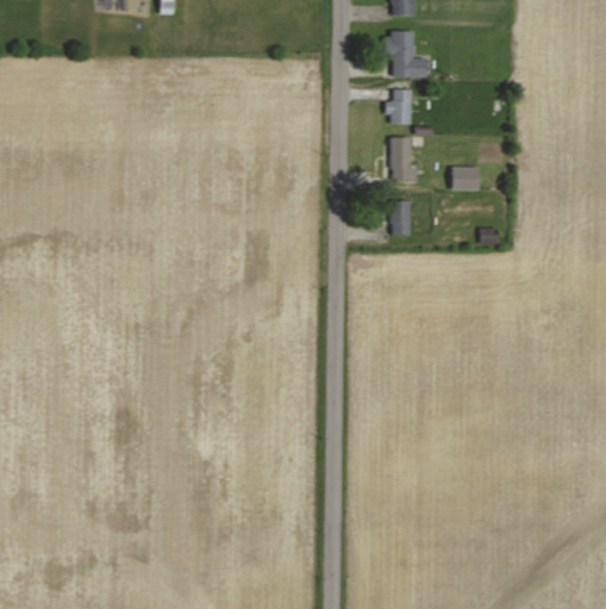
[(175,14),(174,0),(160,0),(161,14),(175,14)]
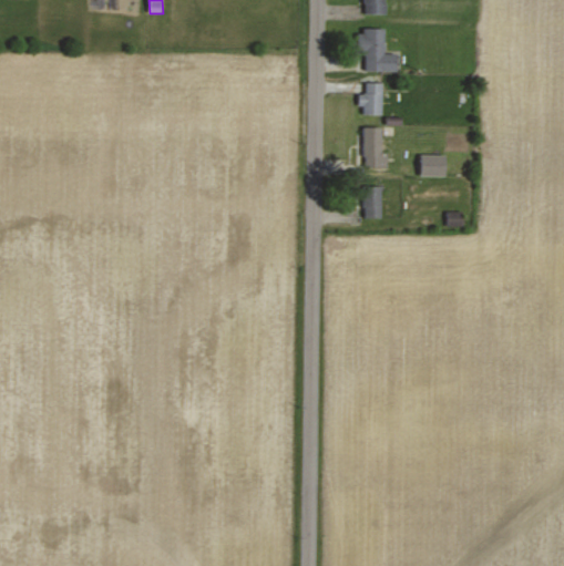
[(387,14),(386,0),(365,0),(365,14),(387,14)]
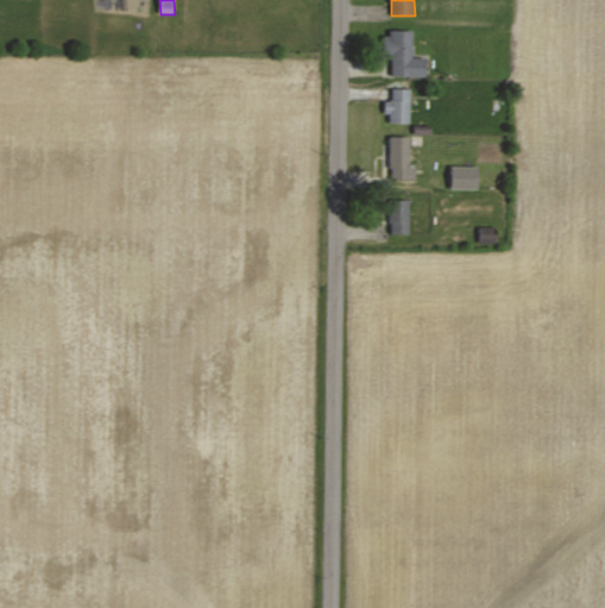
[(414,57),(415,32),(389,32),(388,76),(427,77),(427,58),(414,57)]
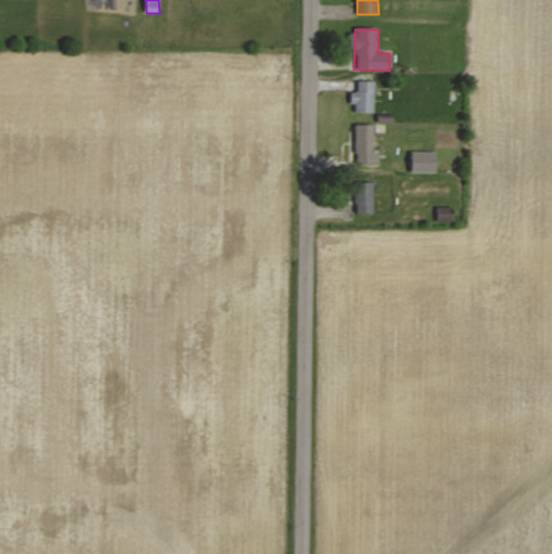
[(358,92),(354,92),(352,112),(374,113),(375,81),(359,81),(358,92)]
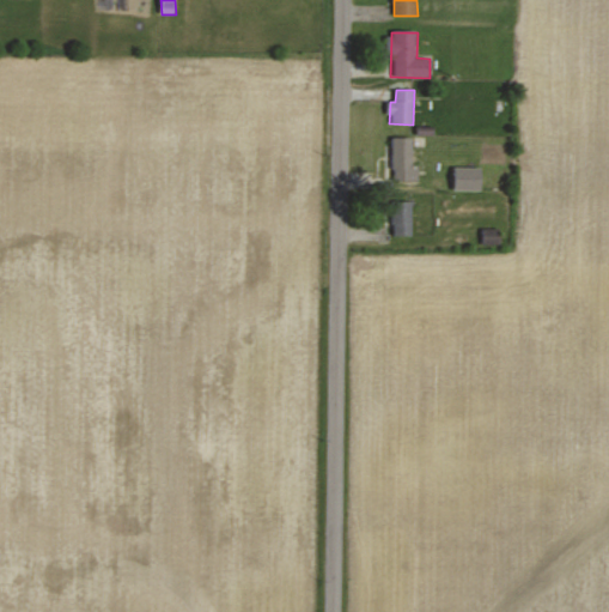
[(413,138),(394,138),(393,181),(418,181),(418,164),(413,164),(413,138)]
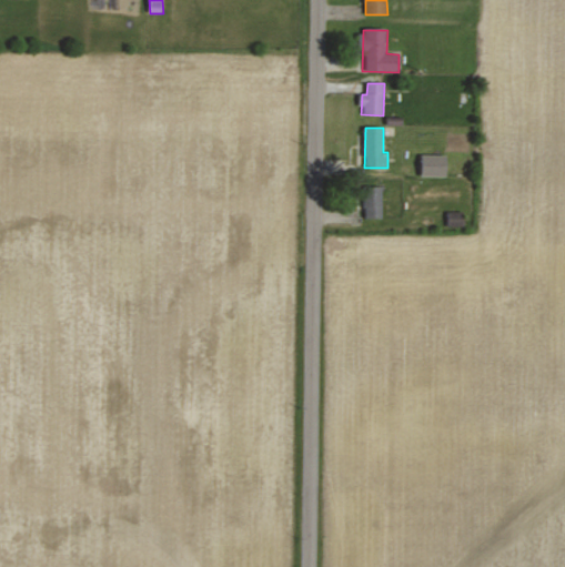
[(445,178),(446,155),(421,155),(421,176),(445,178)]
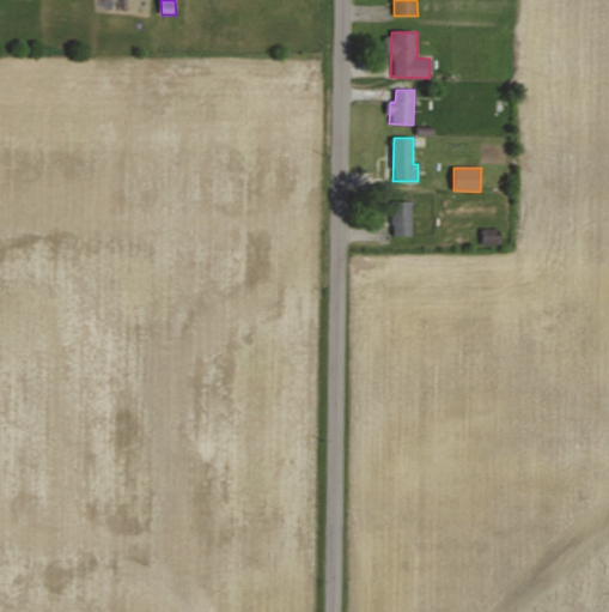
[(393,236),(412,236),(412,203),(393,201),(393,236)]
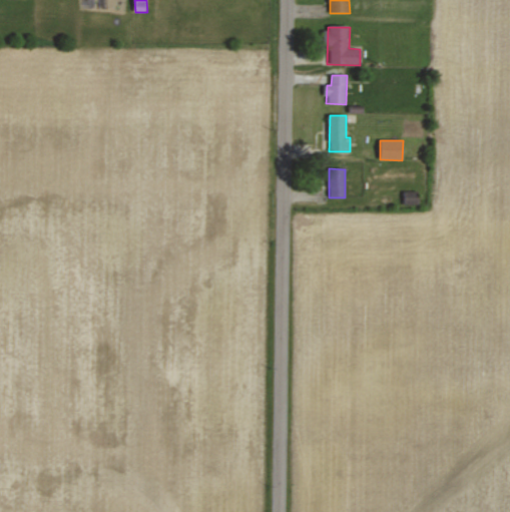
[(419,205),(419,191),(404,192),(405,205),(419,205)]
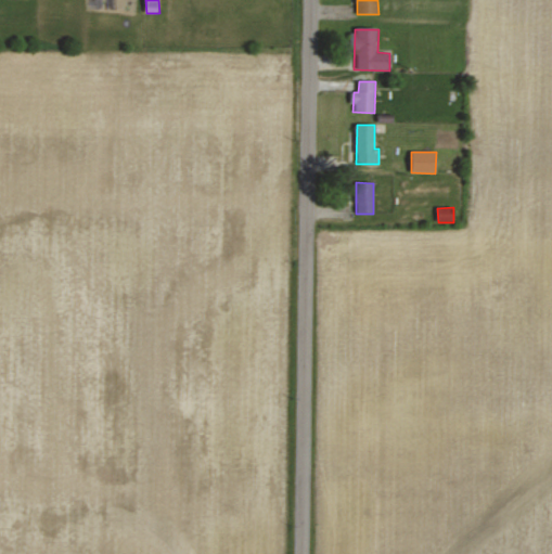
All buildings are outlined.
